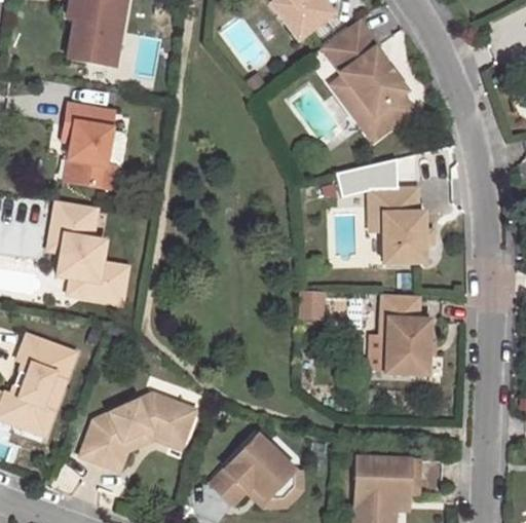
[(68,0),(65,17),(71,19),(72,16),(77,17),(80,0),(68,0)]
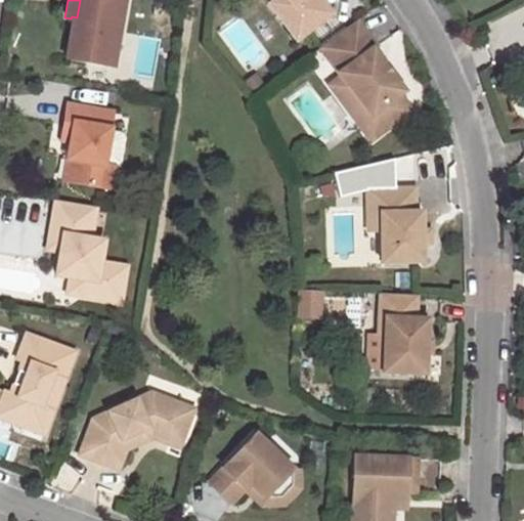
[(111,63),(121,0),(80,0),(77,17),(72,16),(71,18),(64,56),(111,63)]
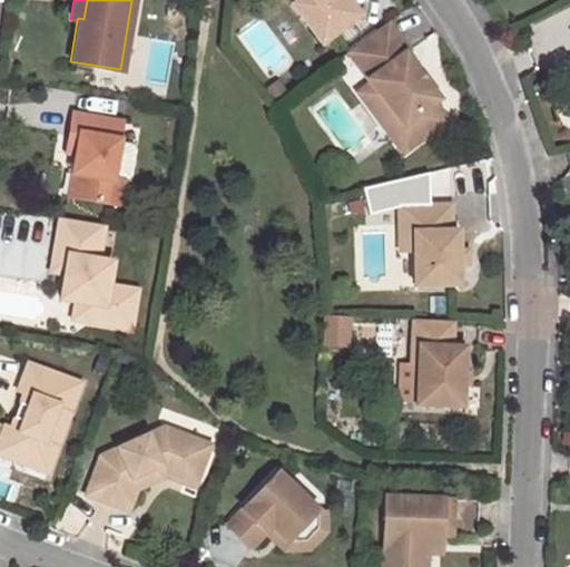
[(316,0),(320,5),(305,15),(322,38),(360,10),(352,0),(316,0)]
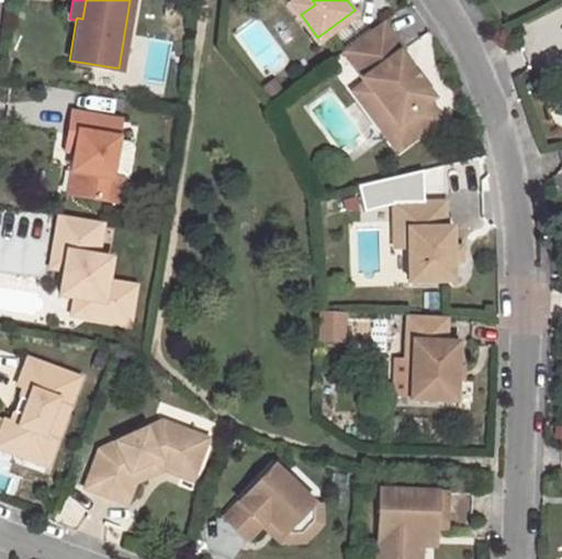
[(366,80),(396,123),(403,118),(416,135),(440,118),(427,100),(431,97),(398,52),(403,48),(382,20),(344,49),(366,80)]
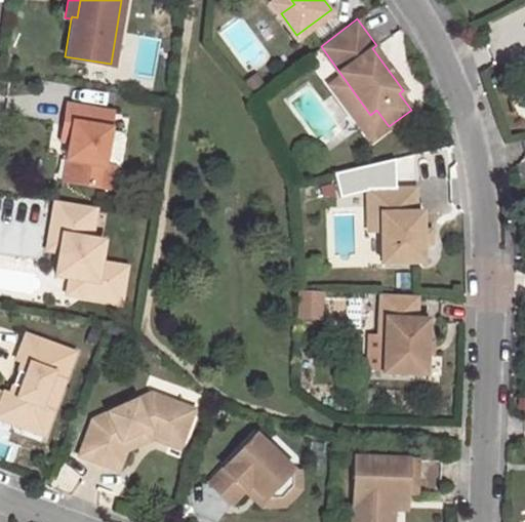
[(389,126),(376,110),(370,115),(341,75),(328,84),(370,141),(389,126)]
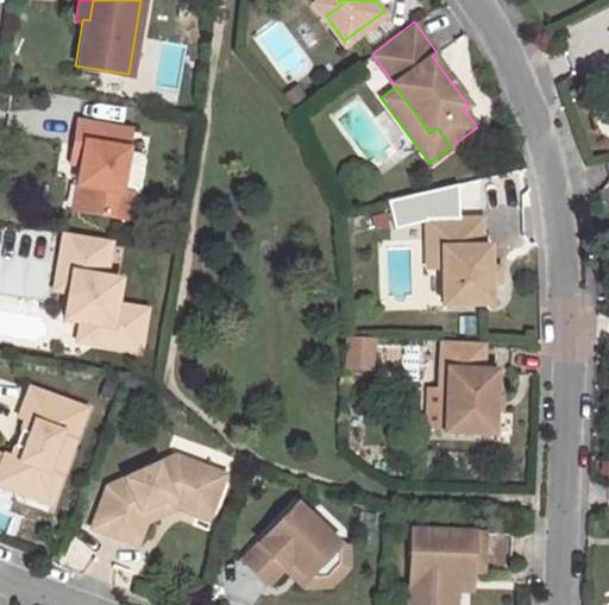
[(81,161),(77,181),(86,182),(82,207),(127,215),(132,189),(120,188),(131,127),(79,118),(71,159),(81,161)]
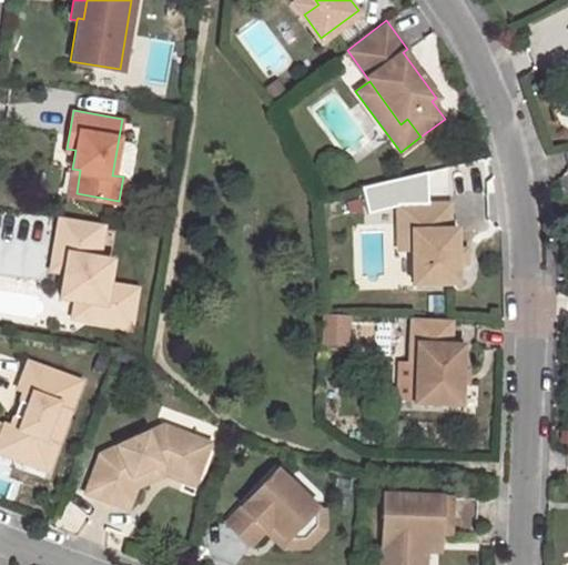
[(72,169),(69,192),(77,193),(80,170),(72,169)]
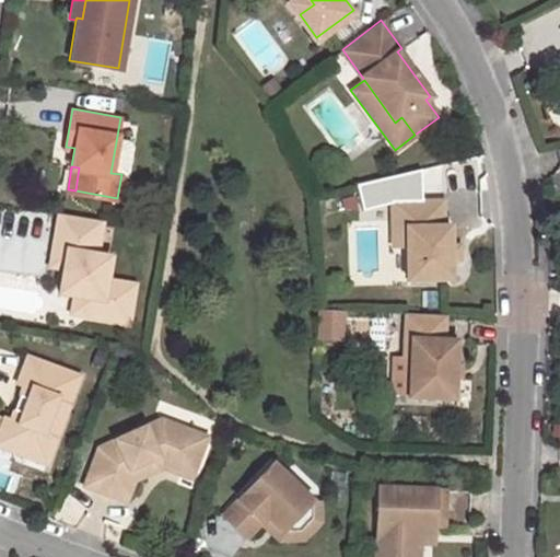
[(406,244),(406,279),(450,278),(448,262),(448,241),(448,223),(442,223),(442,199),(391,200),(392,227),(399,227),(399,244),(406,244)]
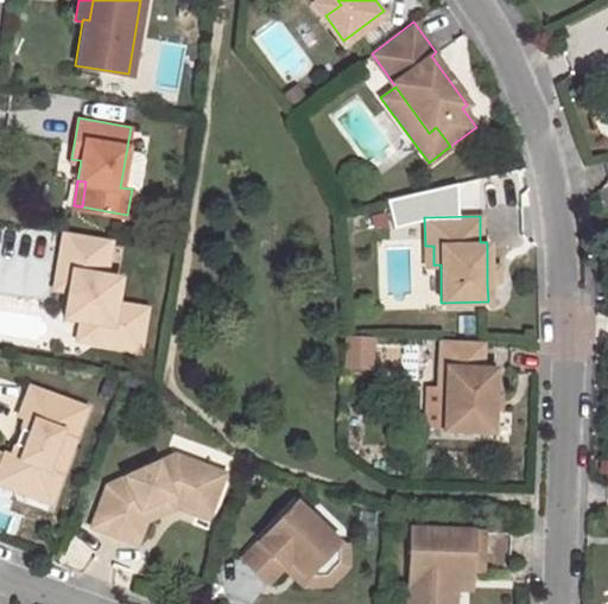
[(71,271),(68,293),(63,317),(80,319),(94,322),(92,341),(138,348),(144,307),(113,303),(118,278),(103,275),(109,237),(63,229),(56,268),(71,271)]
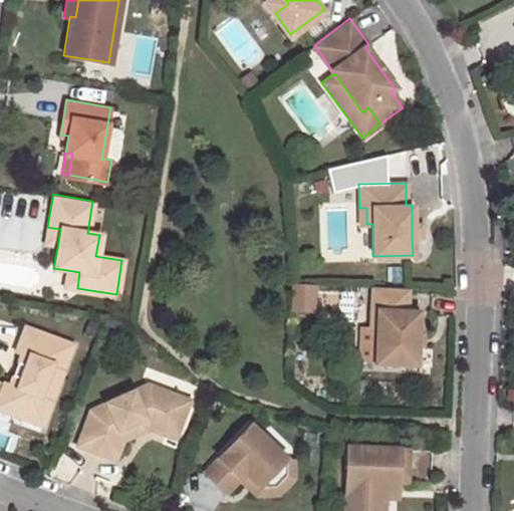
[(412,221),(412,240),(421,239),(421,220),(412,221)]
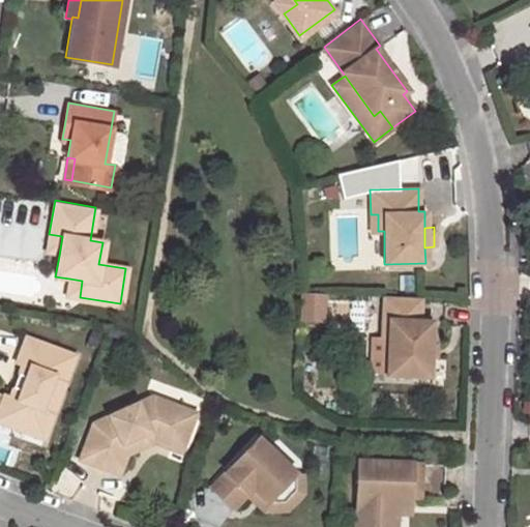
[(49,234),(46,254),(59,256),(62,236),(49,234)]
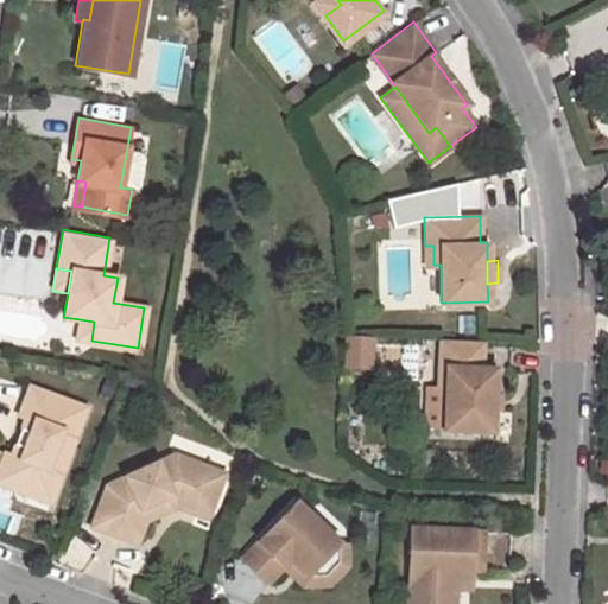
[(80,319),(76,338),(92,341),(94,322),(80,319)]
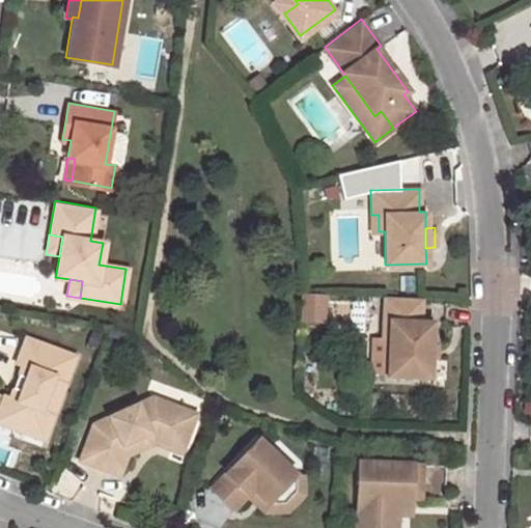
[(298,320),(323,321),(323,293),(299,292),(298,320)]
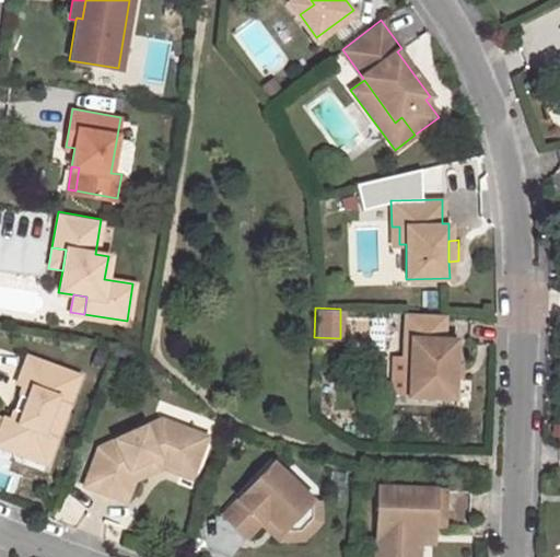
[(411,357),(410,395),(454,396),(455,378),(455,359),(456,339),(443,339),(443,313),(406,311),(405,357),(411,357)]
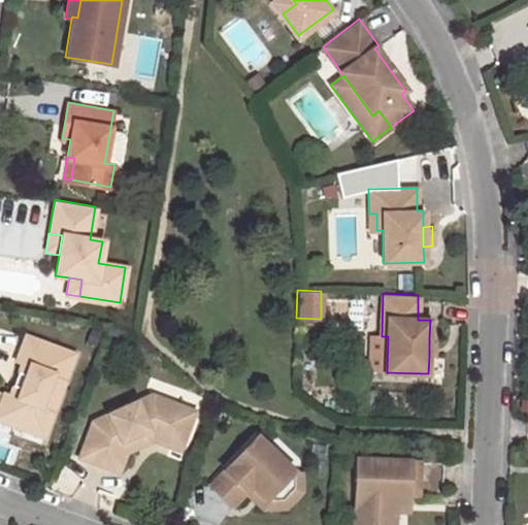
[(27,374),(22,387),(14,384),(10,394),(5,392),(0,405),(0,418),(44,435),(75,353),(27,335),(18,360),(23,361),(19,371),(27,374)]
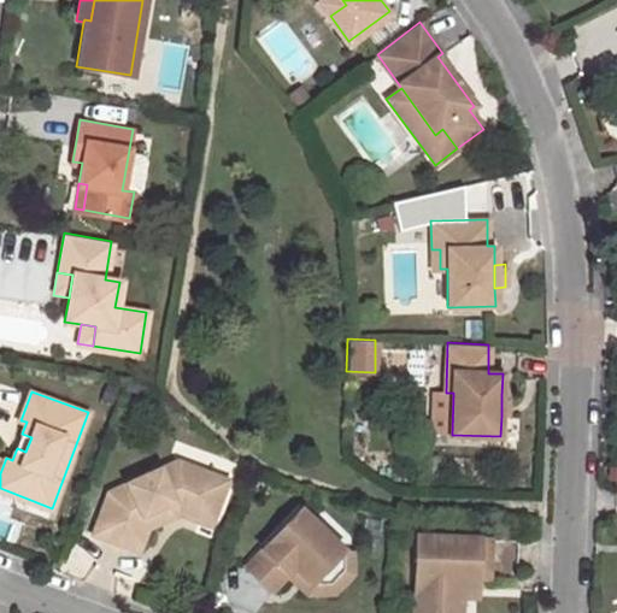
[(25,452),(31,437),(22,434),(17,448),(25,452)]
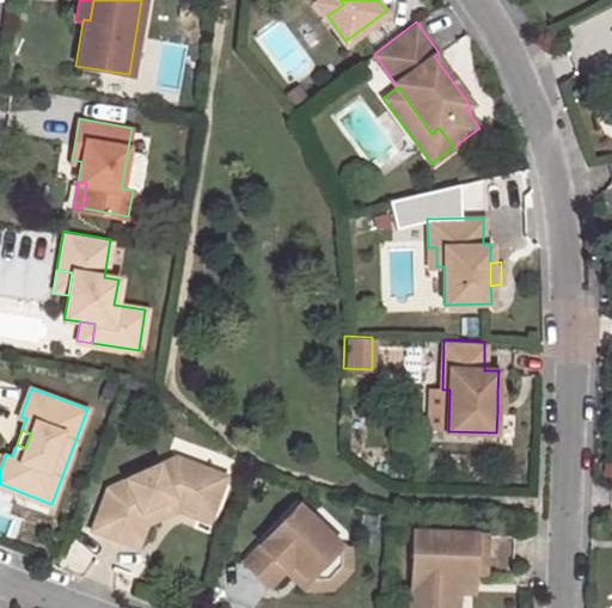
[(173,456),(105,487),(91,528),(138,545),(146,522),(176,508),(196,516),(213,472),(173,456)]
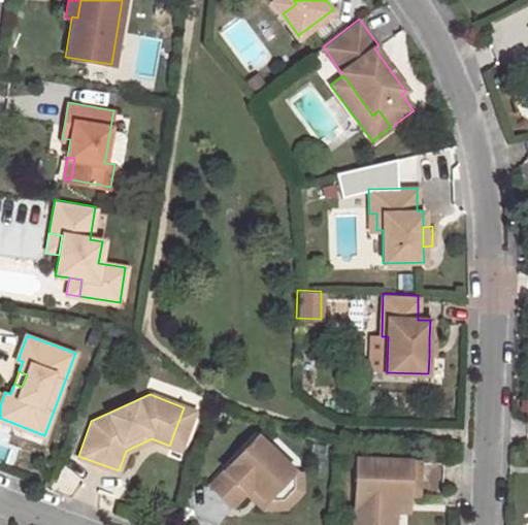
[(184,407),(169,446),(179,449),(194,411),(184,407)]
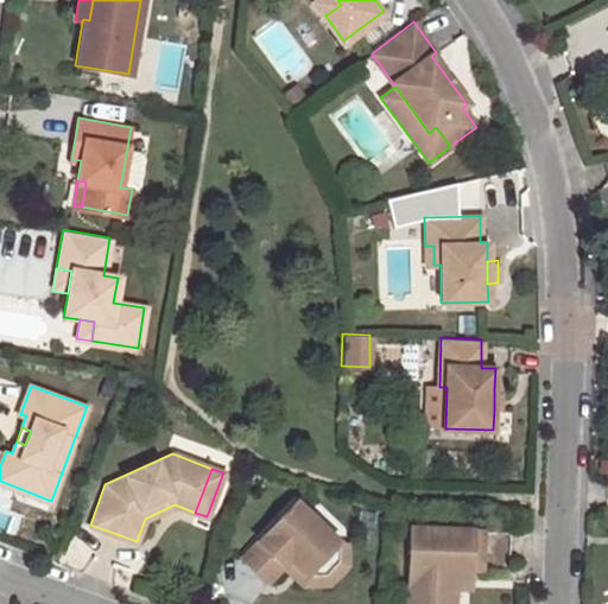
[(297,502),(242,557),(267,579),(283,565),(289,558),(306,574),(324,573),(336,560),(336,542),(297,502)]
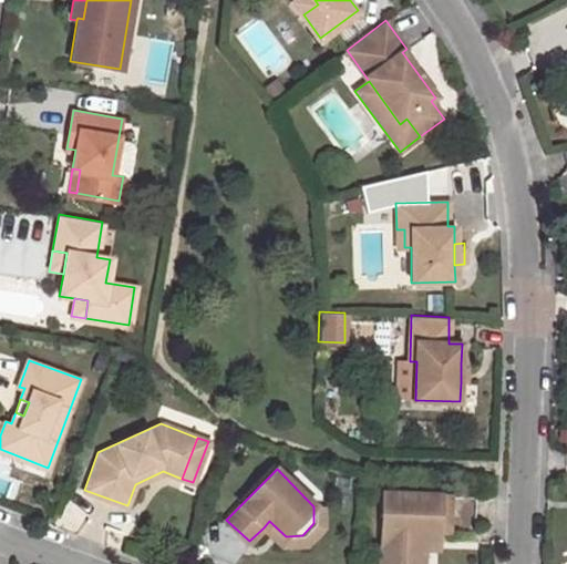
[(411,563),(412,530),(432,531),(445,531),(447,495),(382,491),(377,563),(411,563)]
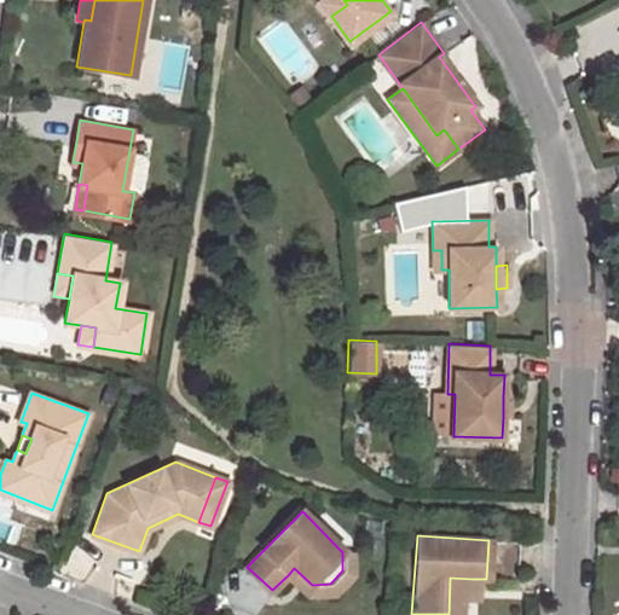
[(342,570),(330,584),(312,585),(294,568),(288,575),(307,593),(334,592),(352,574),(352,552),(342,552),(342,570)]
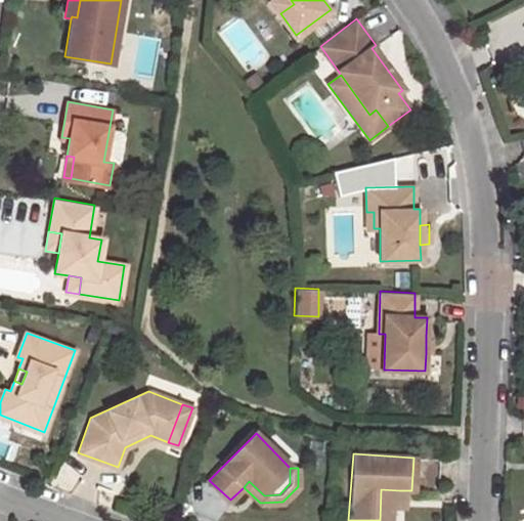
[(387,520),(388,505),(398,505),(399,490),(381,489),(380,520),(387,520)]
